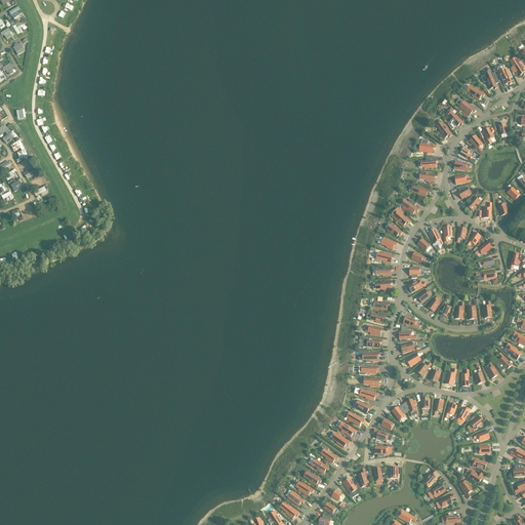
[(16,17),(15,15),(22,12),(18,6),(8,11),(12,19),(16,17)]
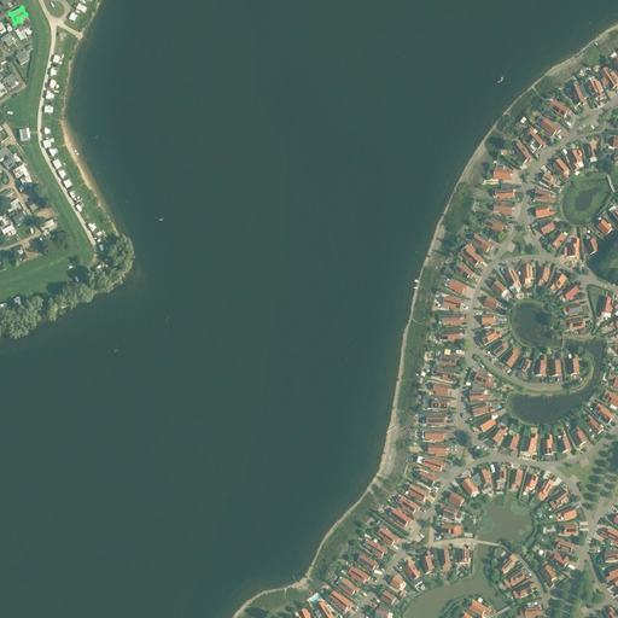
[(10,33),(0,36),(0,39),(1,42),(4,41),(6,46),(13,44),(11,39),(12,38),(10,33)]
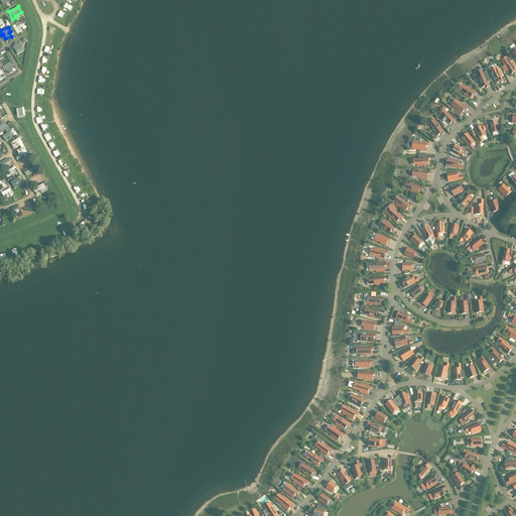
[(23,49),(21,45),(23,44),(20,40),(11,46),(17,54),(23,49)]
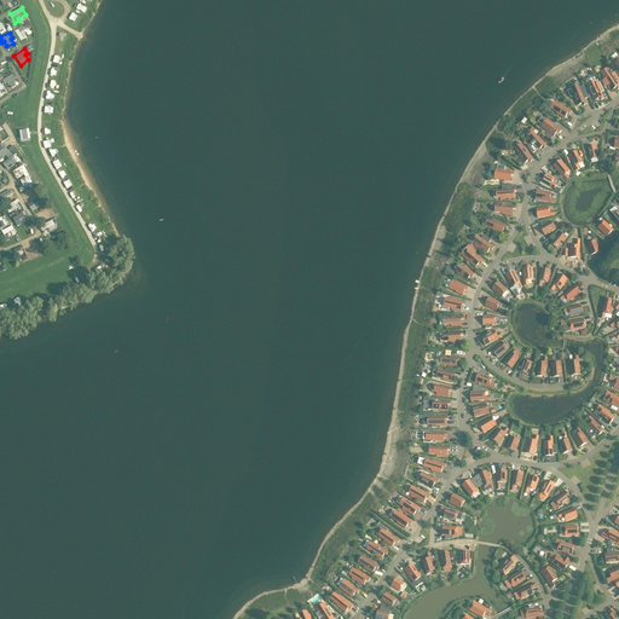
[(618,90),(618,88),(618,85),(613,76),(613,77),(609,71),(602,75),(607,82),(606,82),(612,91),(617,88),(618,90)]
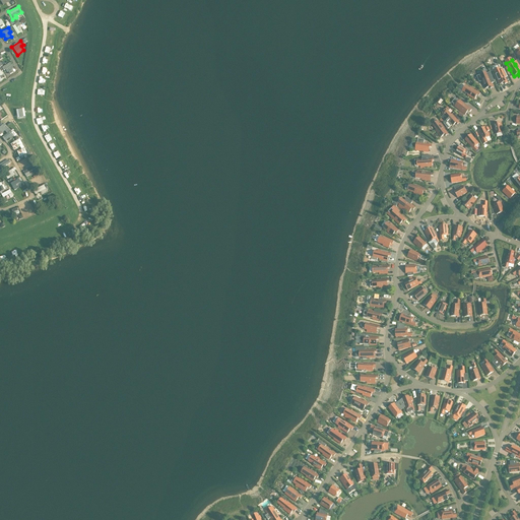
[(12,62),(0,65),(0,67),(1,70),(6,69),(7,74),(12,72),(11,68),(14,67),(12,62)]
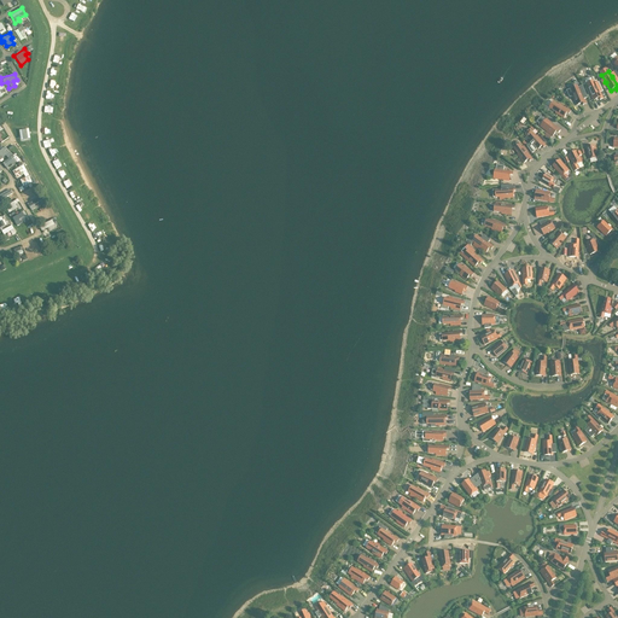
[(595,83),(594,81),(587,85),(590,92),(589,92),(594,101),(599,98),(600,100),(604,99),(602,95),(600,93),(604,92),(599,82),(595,83)]
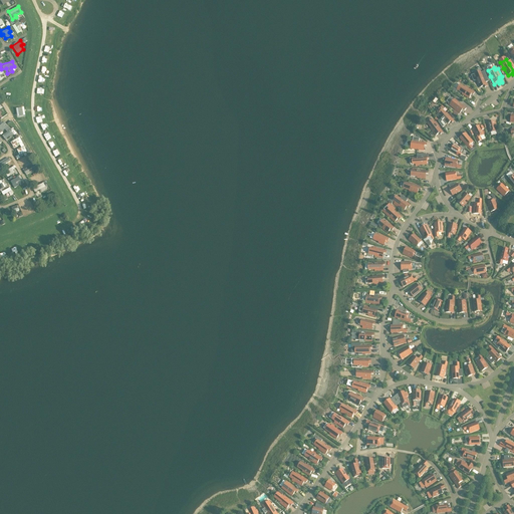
[(485,87),(488,86),(483,76),(482,76),(480,71),(475,74),(477,80),(476,80),(480,88),(484,86),(485,87)]
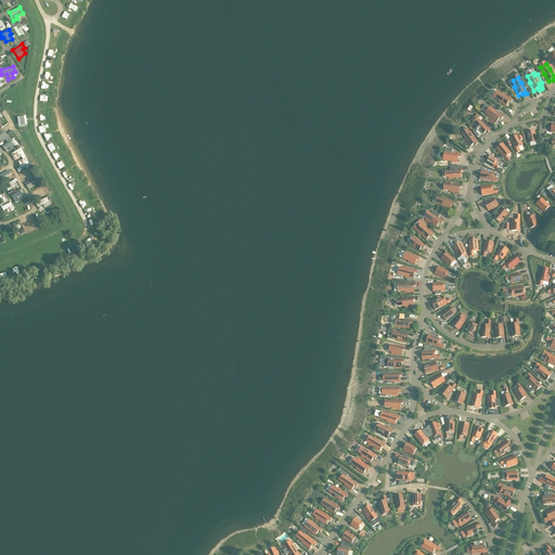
[(511,103),(513,100),(502,93),(502,94),(497,91),(493,97),(499,101),(499,102),(506,106),(510,102),(511,103)]
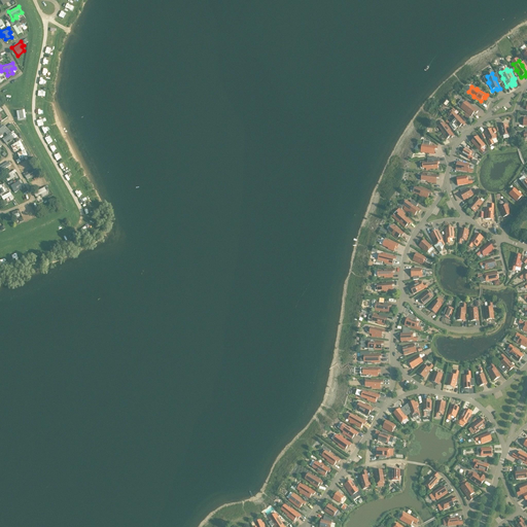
[(477,113),(478,111),(465,102),(460,108),(471,116),(475,112),(477,113)]
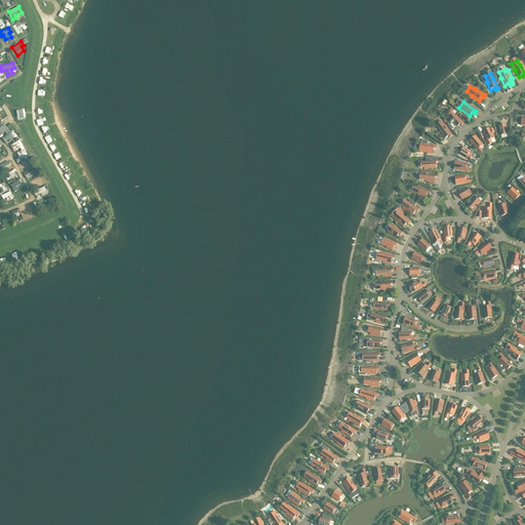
[(455,116),(451,112),(450,111),(446,115),(451,121),(451,122),(448,124),(452,130),(455,127),(456,128),(460,124),(461,126),(463,124),(456,115),(455,116)]
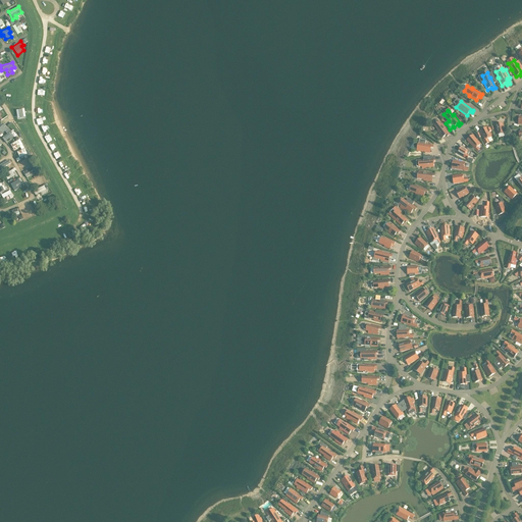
[(448,137),(450,135),(442,125),(442,126),(437,120),(433,123),(434,125),(437,131),(437,132),(442,139),(447,136),(448,137)]
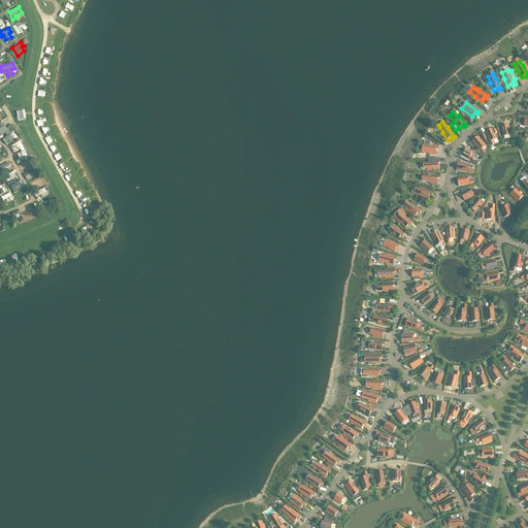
[(0,136),(4,133),(6,135),(9,132),(4,125),(0,127),(0,136)]
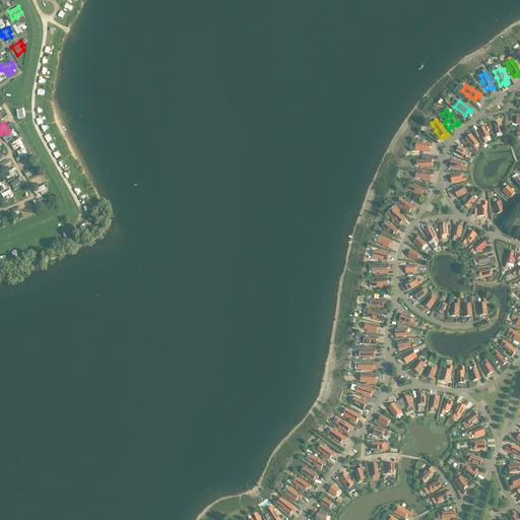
[(496,134),(503,133),(501,123),(493,124),(496,134)]
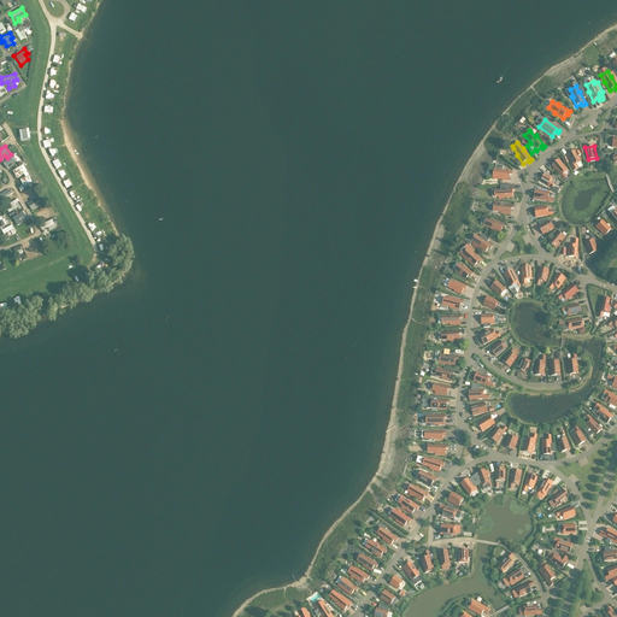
[(573,166),(581,162),(576,151),(568,156),(573,166)]
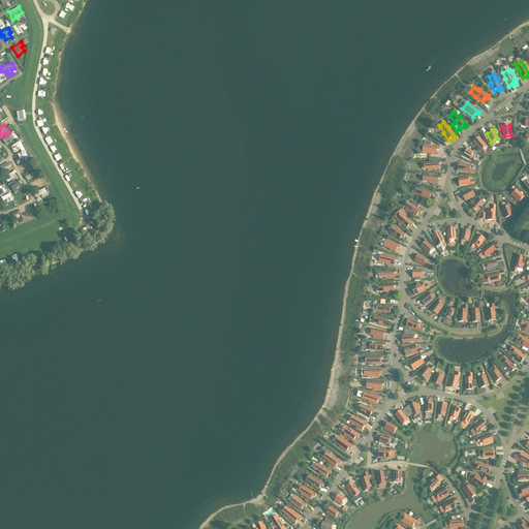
[(5,145),(13,138),(10,133),(1,139),(5,145)]
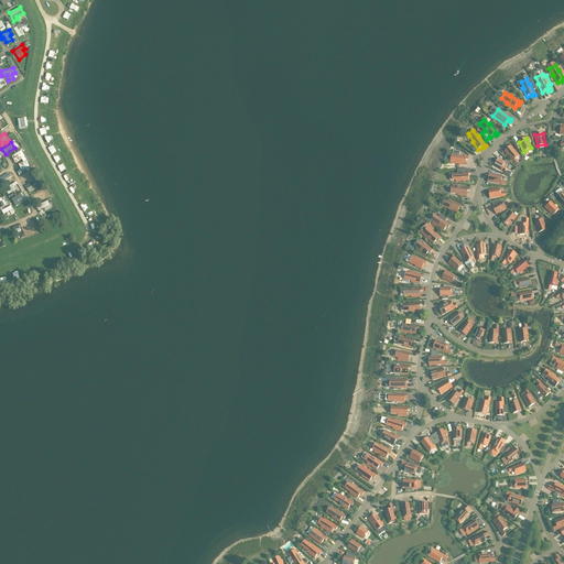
[(511,145),(505,151),(516,164),(519,162),(516,159),(519,156),(511,145)]
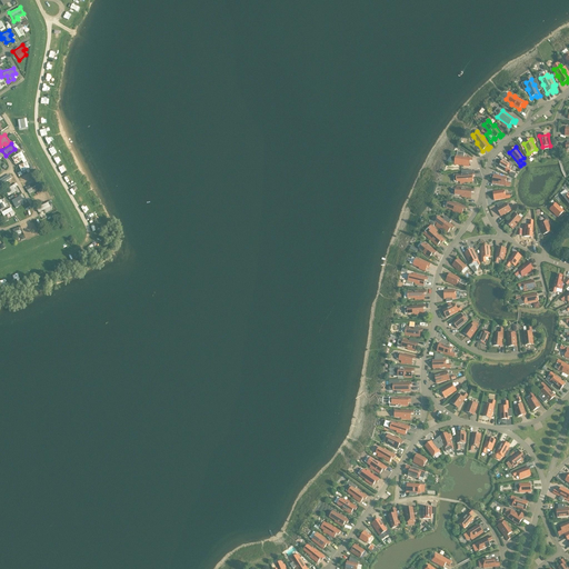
[(20,171),(28,169),(22,152),(11,156),(15,166),(17,165),(20,171)]
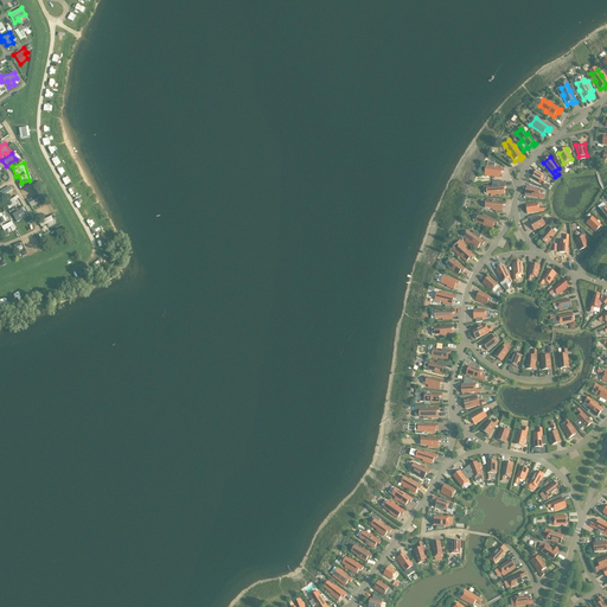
[(504,170),(494,167),(496,164),(487,163),(487,166),(486,166),(485,176),(500,178),(502,172),(504,173),(504,170)]
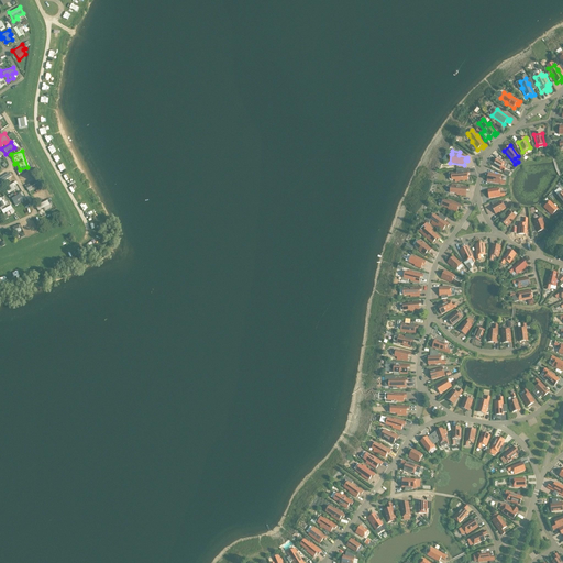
[(497,158),(494,165),(505,172),(506,168),(503,166),(505,163),(497,158)]
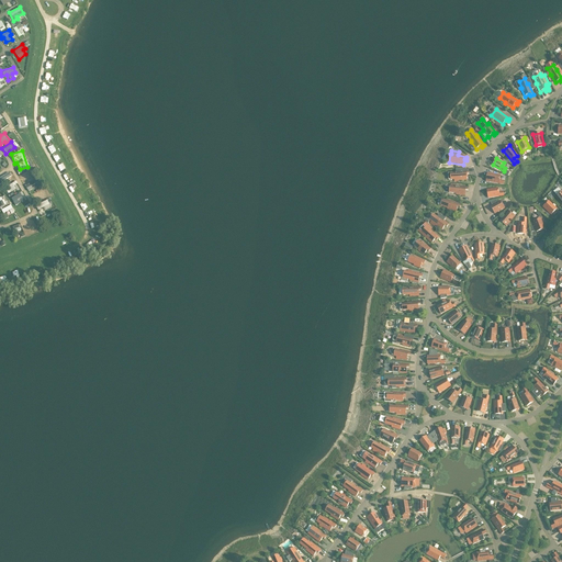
[(450,179),(451,180),(458,179),(458,180),(467,180),(467,175),(469,175),(469,171),(456,171),(456,170),(450,171),(450,173),(448,173),(448,180),(450,179)]
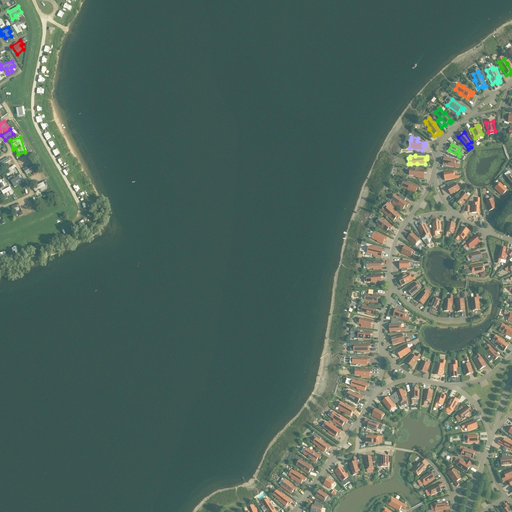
[(7,156),(0,160),(0,164),(2,167),(11,162),(7,156)]
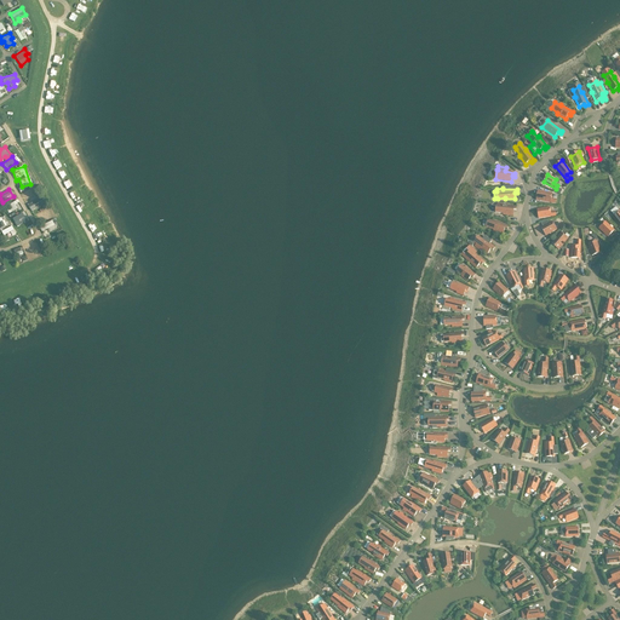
[(538,191),(537,200),(556,204),(557,200),(551,199),(552,194),(538,191)]
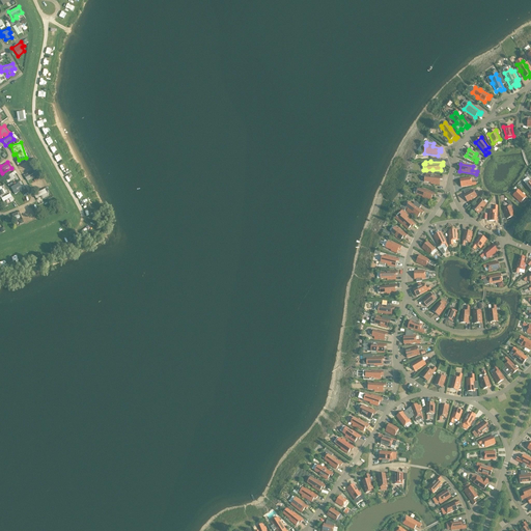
[(8,173),(9,173),(4,177),(7,183),(15,178),(12,175),(16,173),(14,170),(8,173)]
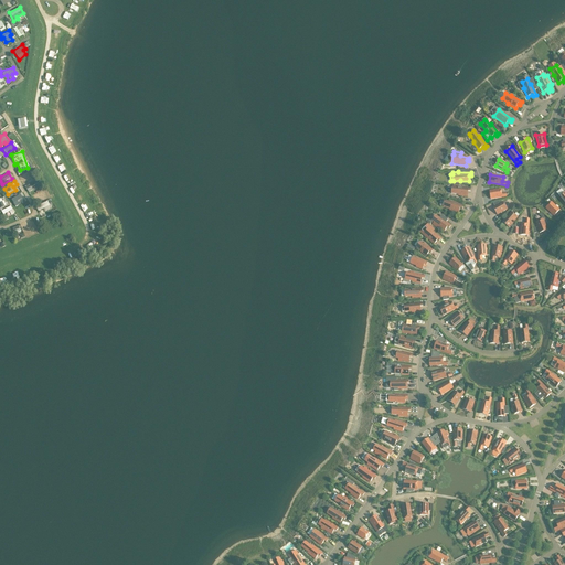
[(33,182),(24,185),(27,192),(32,190),(30,187),(34,185),(33,182)]
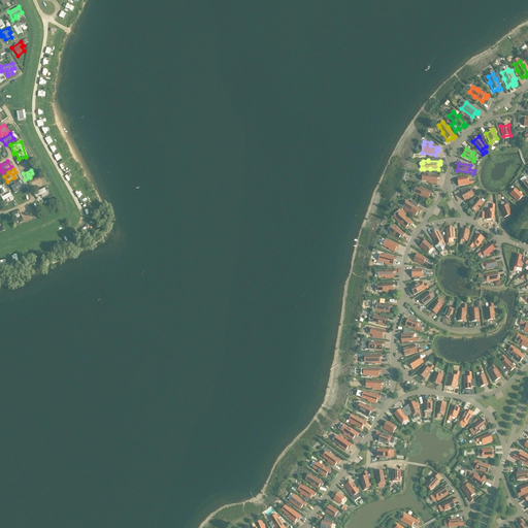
[(437,178),(439,179),(440,176),(428,174),(429,173),(424,172),(423,175),(423,174),(422,180),(428,182),(428,183),(437,184),(437,178)]
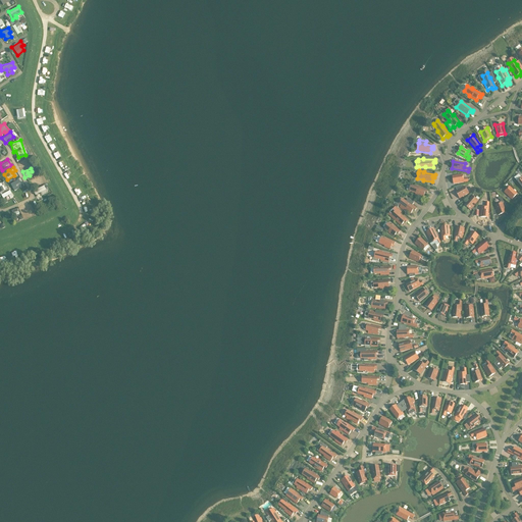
[(454,184),(468,181),(467,178),(463,179),(463,174),(452,176),(454,184)]
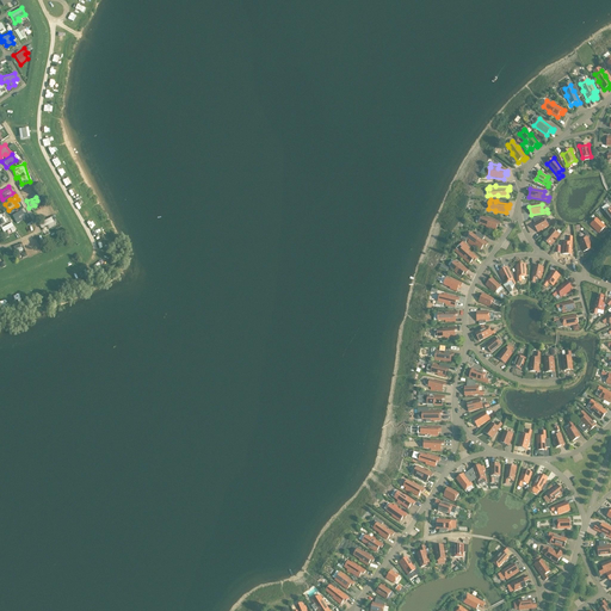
[(37,214),(38,217),(49,214),(47,207),(35,210),(36,215),(37,214)]
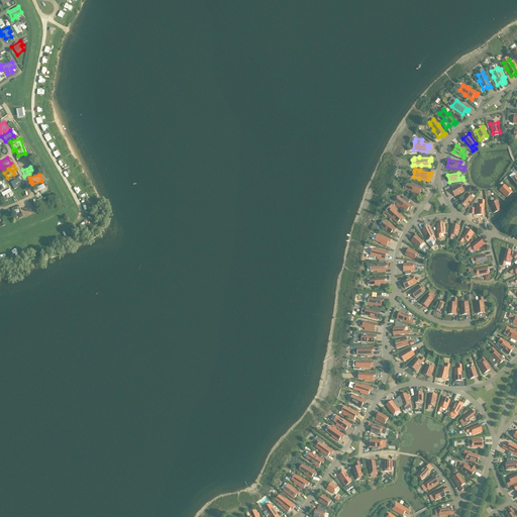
[(33,193),(39,190),(41,193),(46,190),(43,184),(31,189),(33,193)]
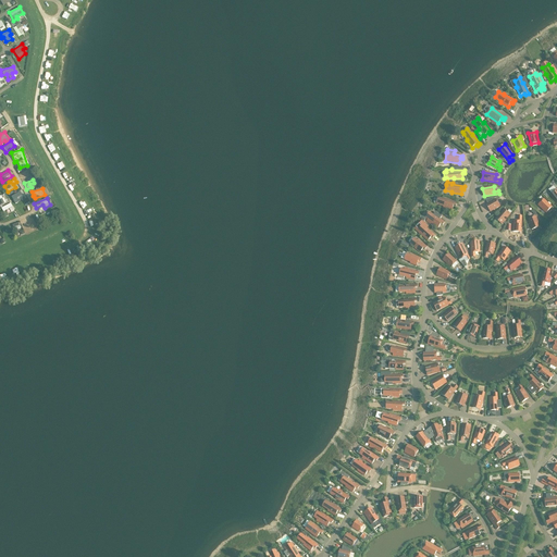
[(456,206),(457,202),(445,199),(445,200),(440,198),(437,203),(444,207),(443,208),(452,210),(454,206),(456,206)]
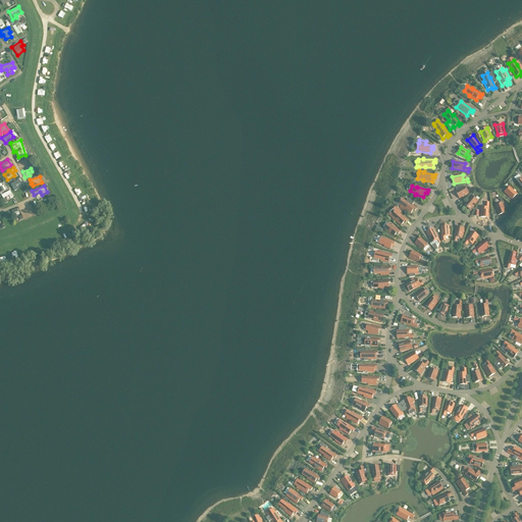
[(460,199),(469,194),(465,187),(456,192),(460,199)]
